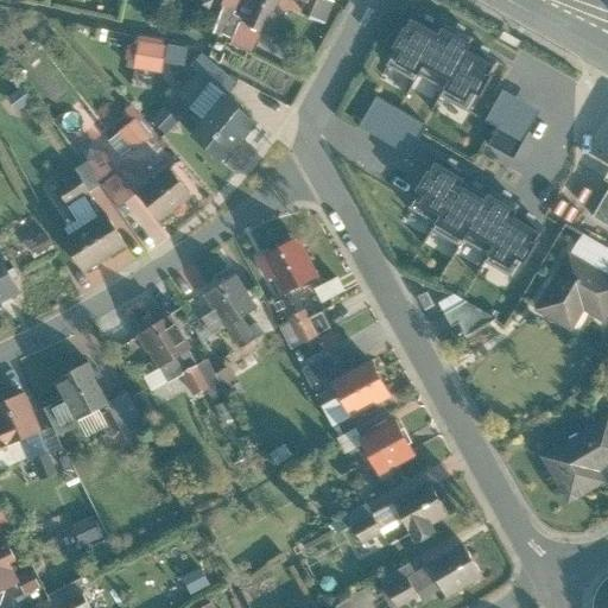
[(257,0),(240,0),(239,6),(252,11),(257,0)]
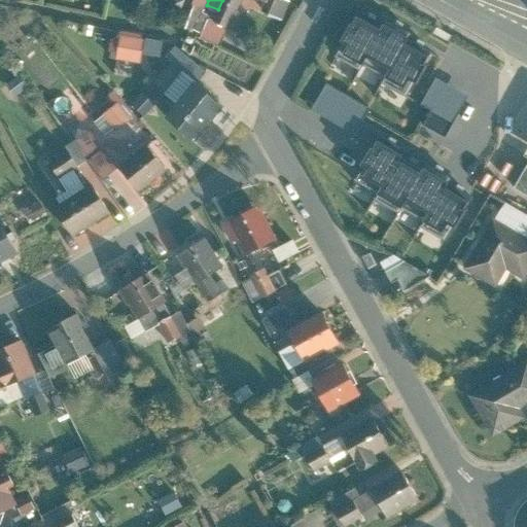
[(227,26),(239,0),(222,0),(218,9),(213,19),(227,26)]
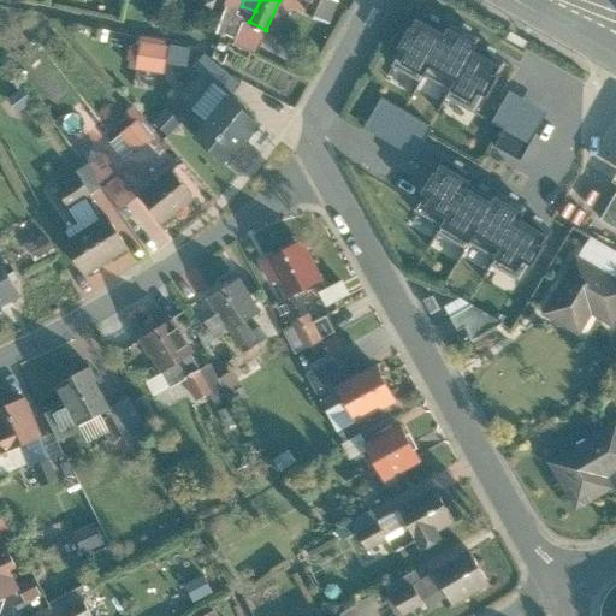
[(308,0),(304,9),(329,18),(336,0),(308,0)]
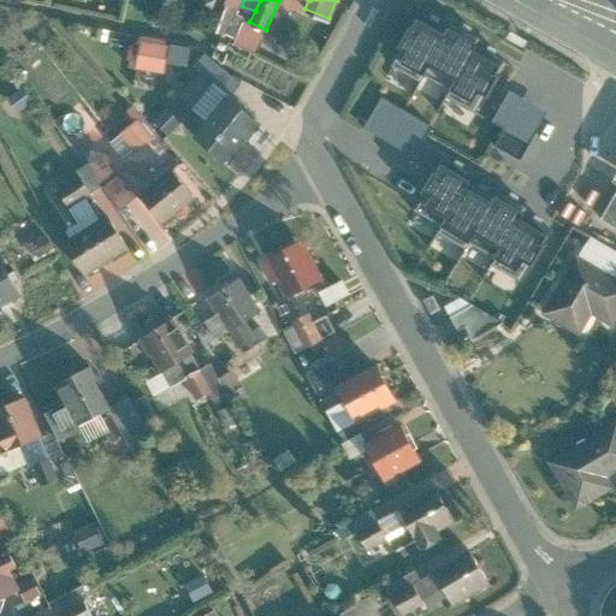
[(425,67),(442,39),(427,31),(414,23),(408,33),(407,31),(396,51),(404,55),(398,65),(420,77),(425,67)]
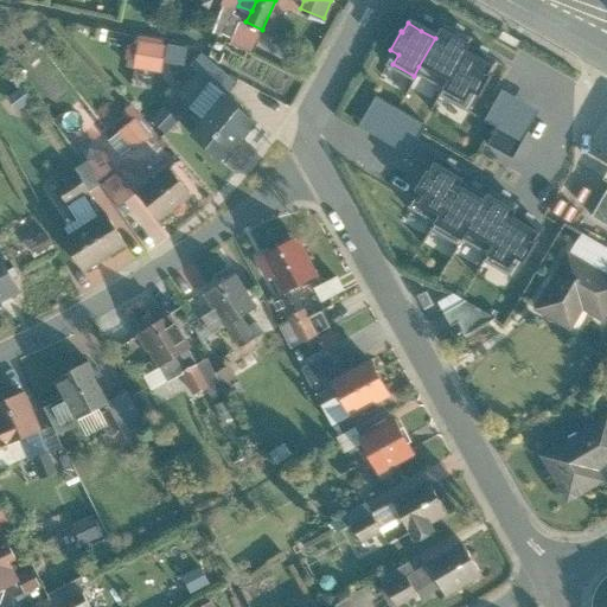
[(419,66),(446,81),(461,53),(465,46),(452,39),(439,32),(435,38),(419,66)]
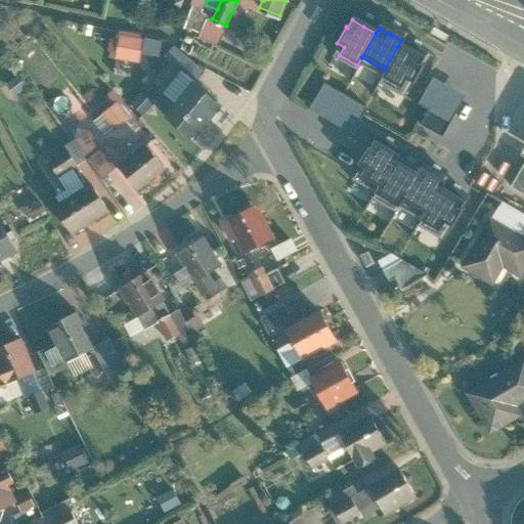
[(141,37),(118,34),(115,55),(138,59),(141,37)]
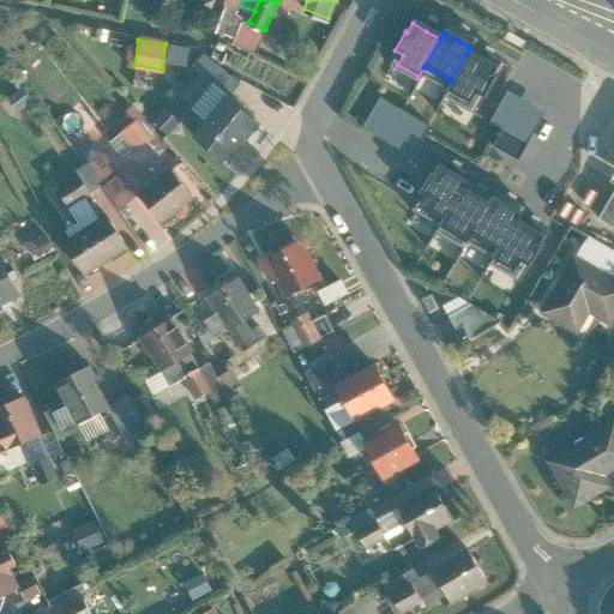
[(239,82),(204,52),(193,65),(228,94),(239,82)]
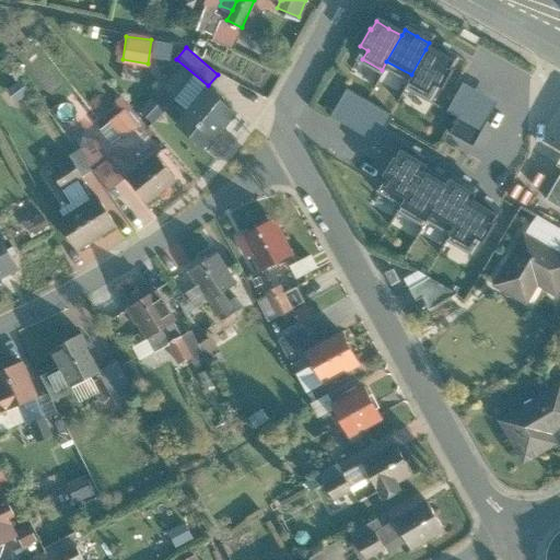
[(439,56),(426,49),(411,74),(406,83),(426,95),(431,86),(440,91),(450,72),(446,71),(451,62),(439,56)]
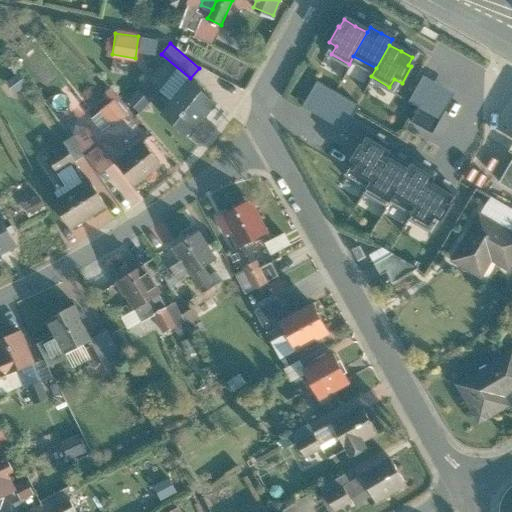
[(422,78),(408,104),(438,119),(451,94),(422,78)]
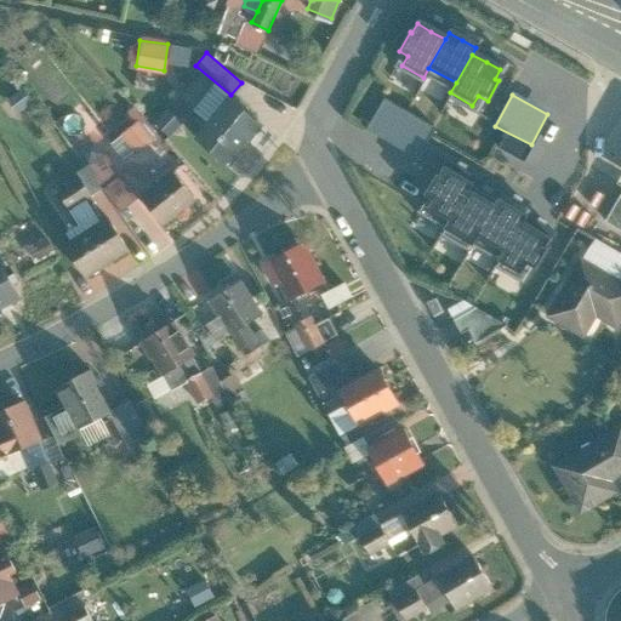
[(226,97),(195,136),(227,163),(258,124),(226,97)]
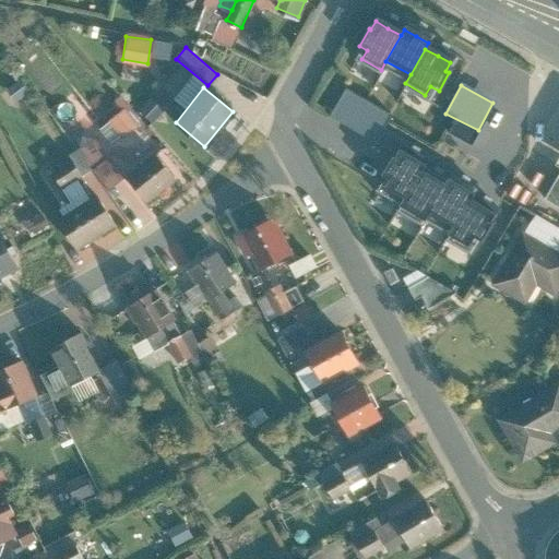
[(138,125),(123,108),(109,119),(123,137),(138,125)]
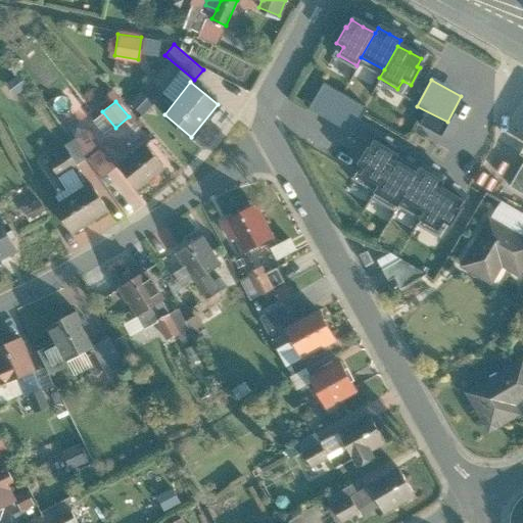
[(87,129),(77,137),(89,155),(99,147),(87,129)]
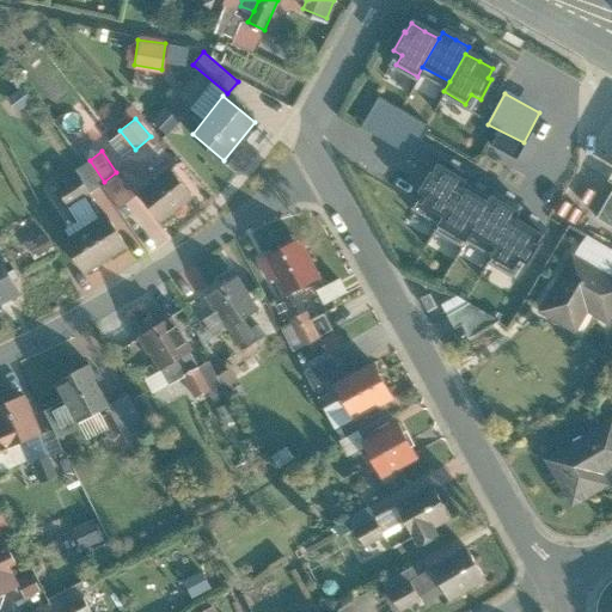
[(90,160),(75,169),(79,173),(90,190),(104,182),(90,160)]
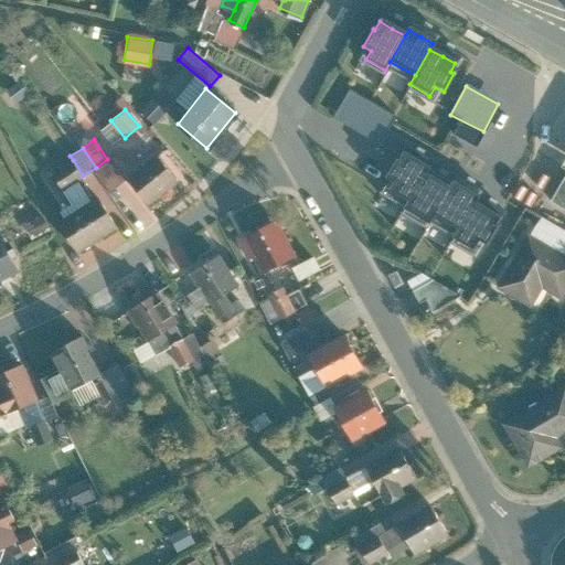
[(422,170),(426,161),(414,155),(401,148),(396,156),(394,156),(384,172),(392,177),(386,187),(406,196),(422,170)]
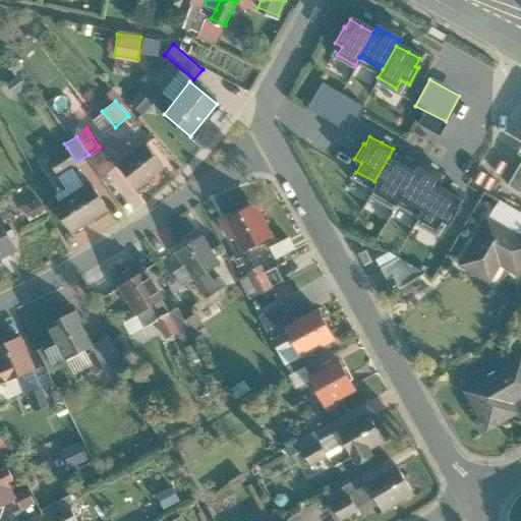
[(141,140),(116,163),(139,189),(165,167),(141,140)]
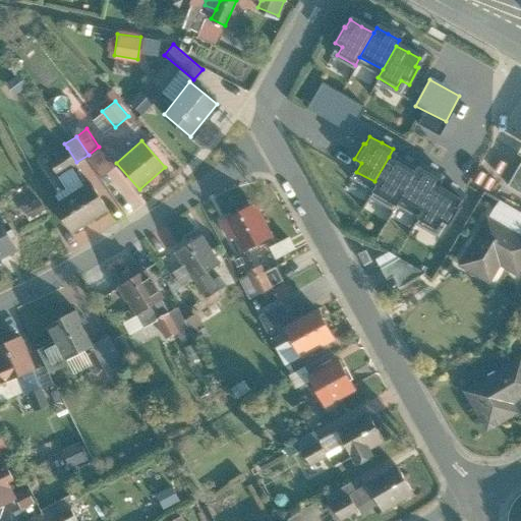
[(76,162),(67,148),(47,161),(57,174),(76,162)]
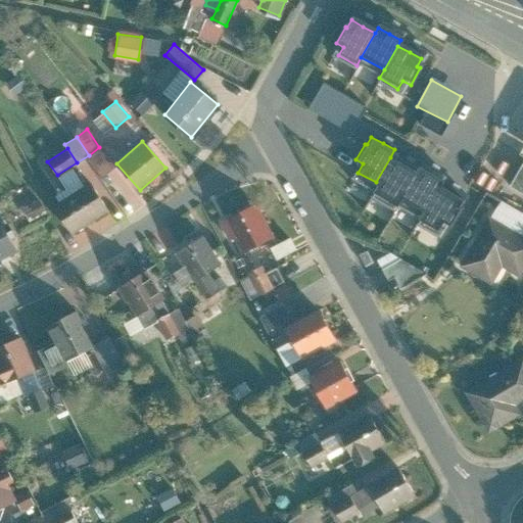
[(400,194),(414,171),(402,163),(390,157),(376,182),(373,189),(396,202),(400,194)]
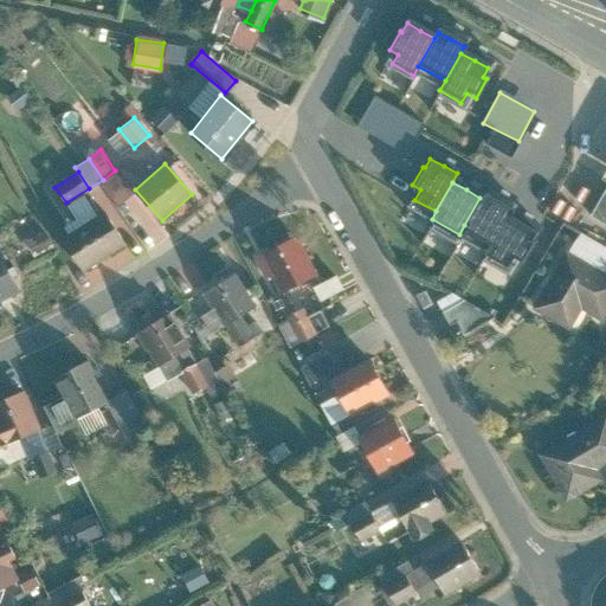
[(464,225),(490,240),(507,212),(510,206),(496,199),(483,191),(479,198),(464,225)]
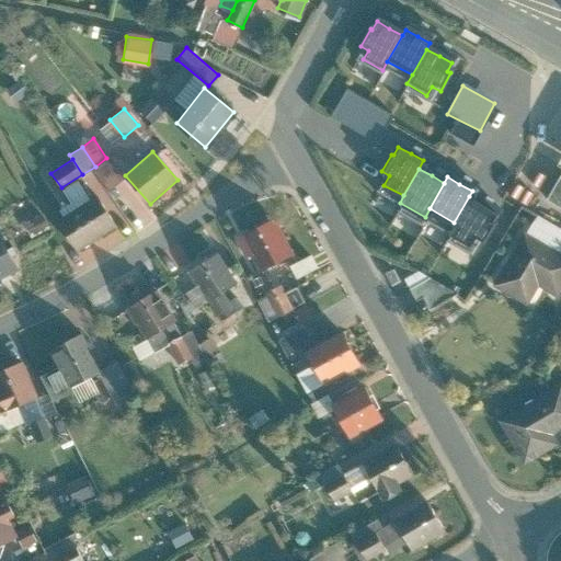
[(560,178),(549,201),(560,207),(560,178)]
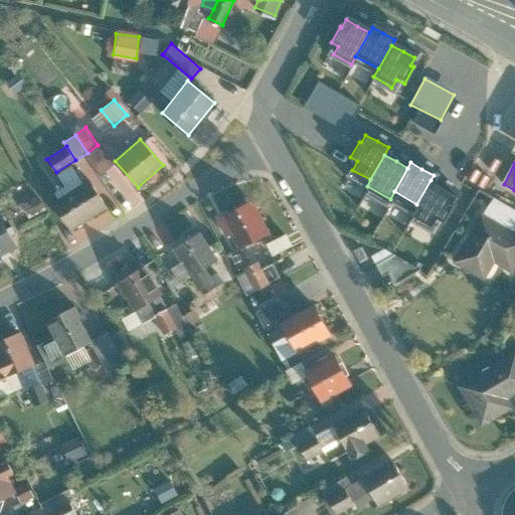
[(88,179),(51,202),(70,232),(107,209),(88,179)]
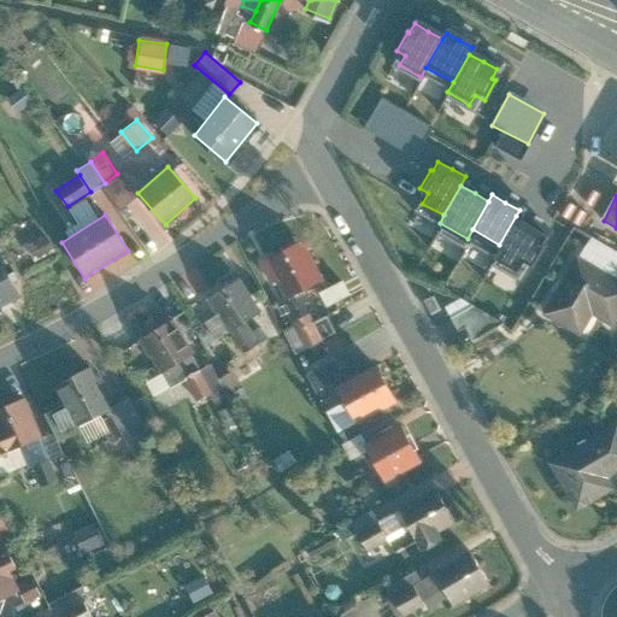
[(529,224),(516,216),(499,245),(494,254),(516,266),(521,257),(530,262),(541,242),(538,240),(544,231),(529,224)]
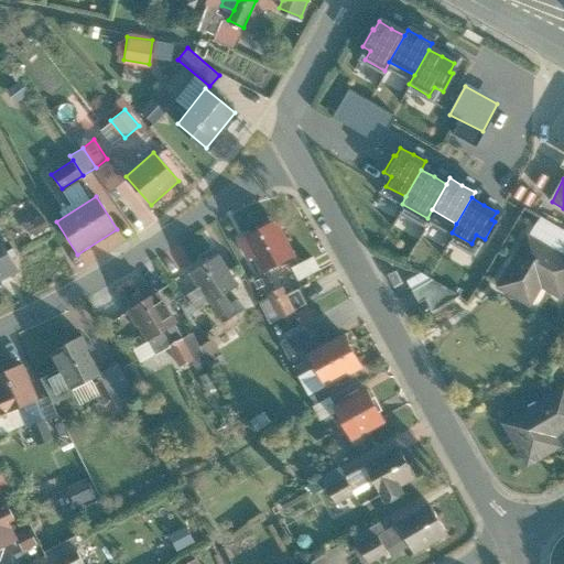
[(43,216),(28,224),(35,238),(51,230),(43,216)]
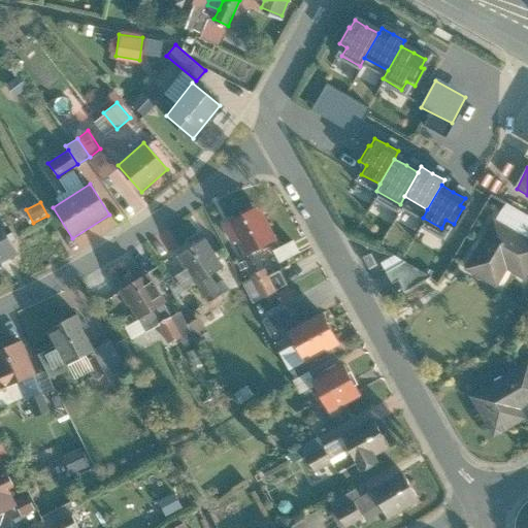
[(273,237),(257,206),(224,224),(232,240),(236,237),(245,253),(273,237)]
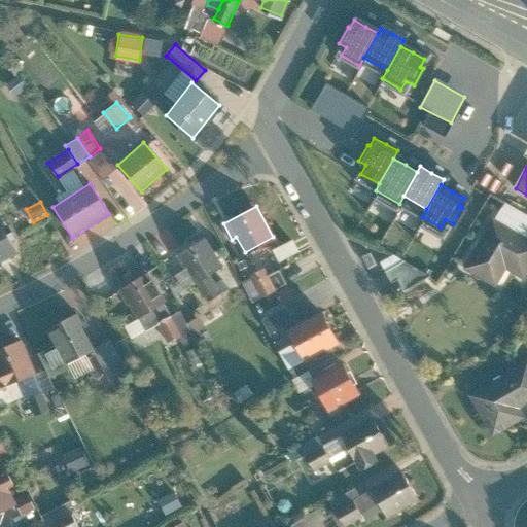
[(526,272),(526,237),(492,216),(462,267),(495,285),(505,269),(524,278),(526,272)]
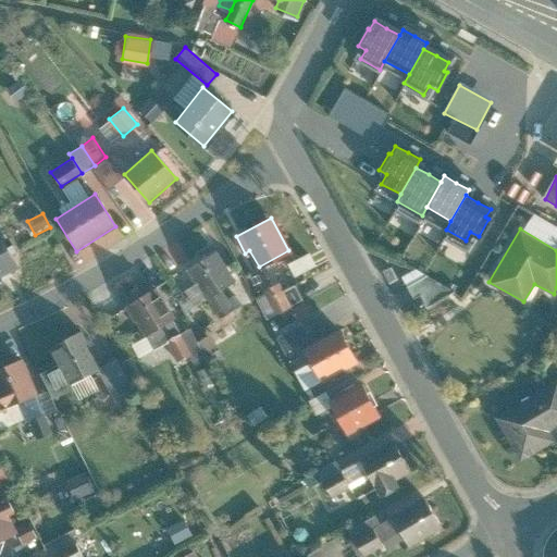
[(2,231),(0,231),(0,276),(21,265),(2,231)]
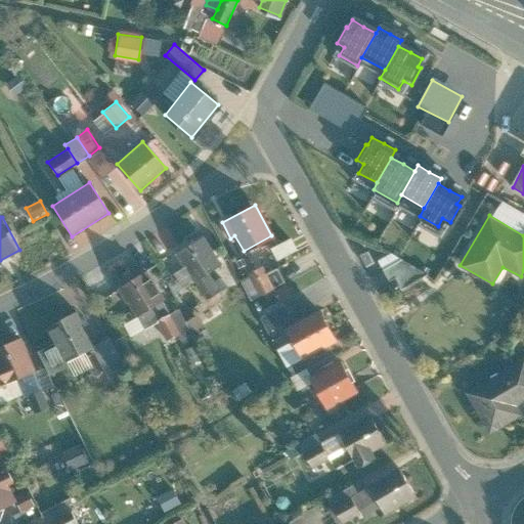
[(202,235),(174,254),(206,300),(219,291),(207,270),(220,262),(202,235)]
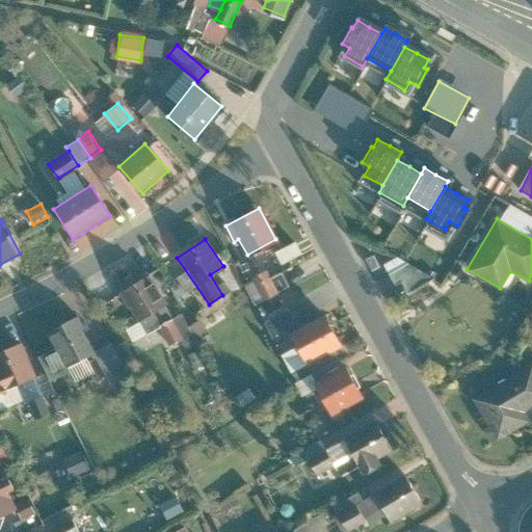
[(294,241),(274,251),(281,263),(299,253),(294,241)]
